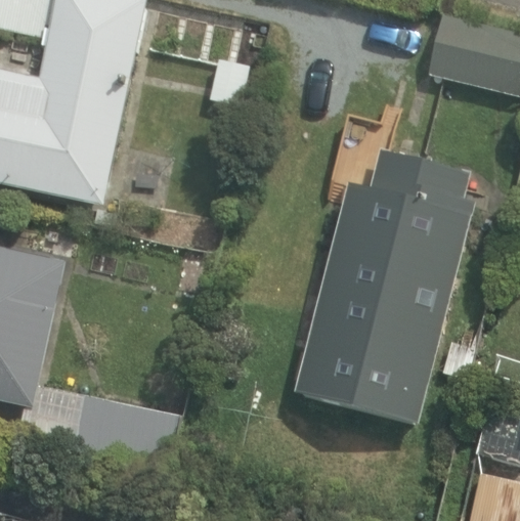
[(41,78),(0,69),(0,182),(103,205),(145,0),(0,0),(0,28),(41,37),(39,47),(47,48),(41,78)]
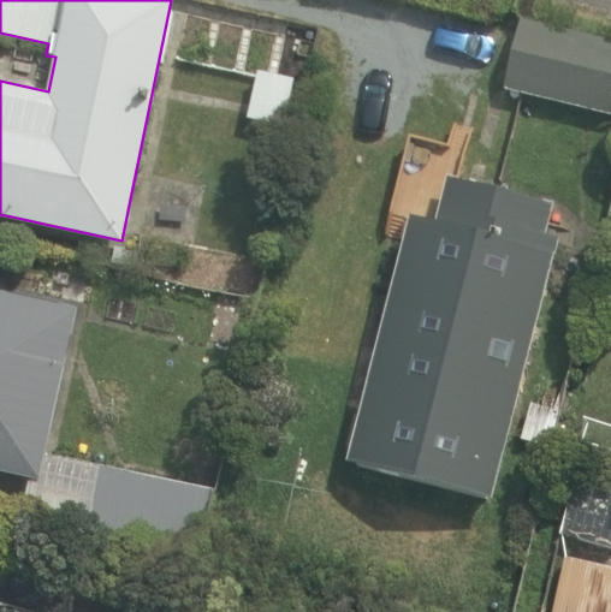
[(610,37),(520,16),(502,88),(610,116),(610,37)]
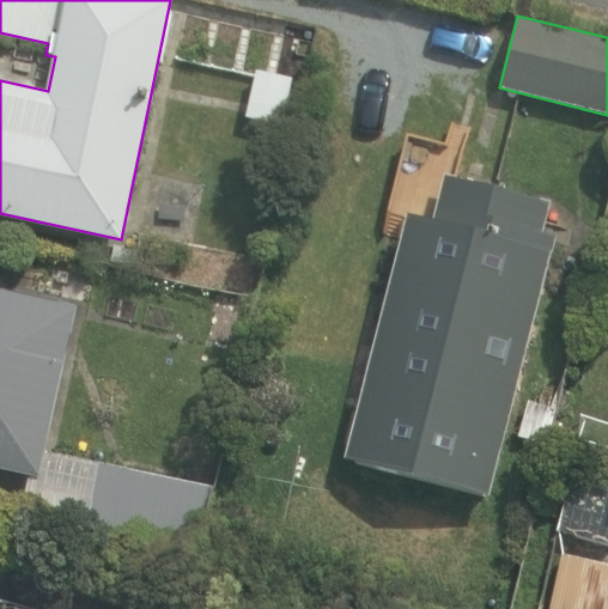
[(292,77),(254,68),(244,116),(281,125),(292,77)]
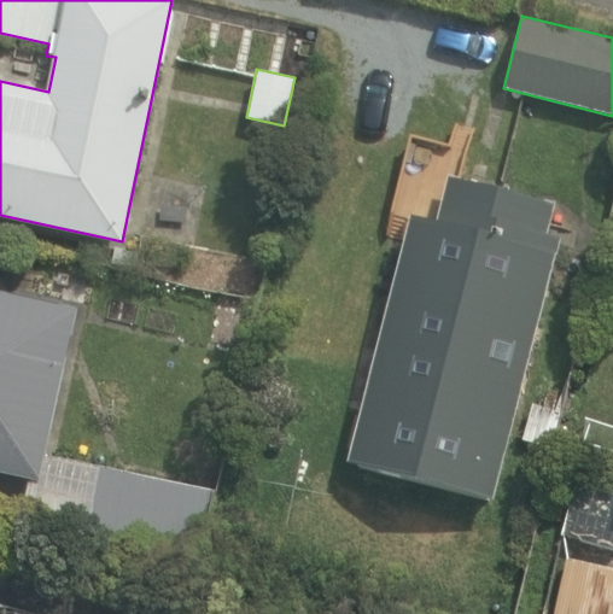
[(511,438),(561,238),(547,233),(554,203),(450,177),(438,221),(412,215),(365,401),(511,438)]
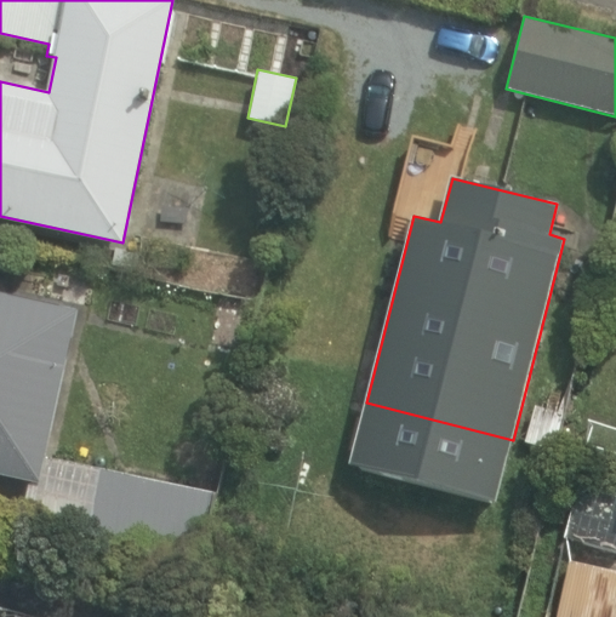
[(0,472),(34,480),(26,523),(197,559),(211,491),(46,456),(77,309),(0,292),(0,472)]
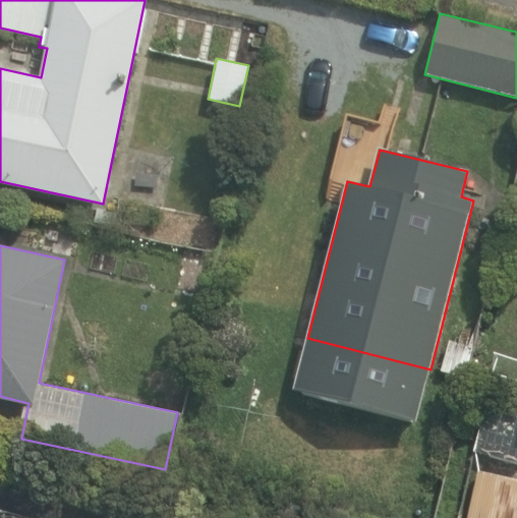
[(516,517),(516,479),(476,470),(465,517),(516,517)]
